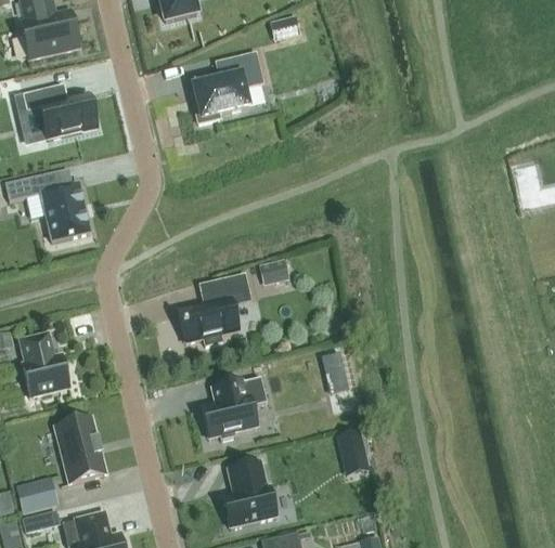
[(21,0),(25,20),(20,21),(28,57),(78,47),(69,10),(54,13),(51,0),(21,0)]
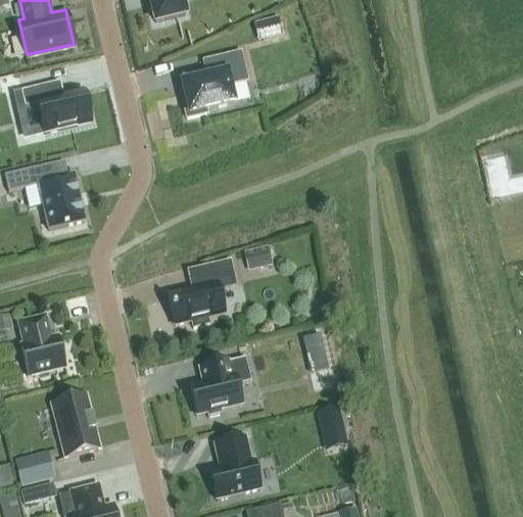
[(151,0),(157,24),(187,16),(183,0),(151,0)]
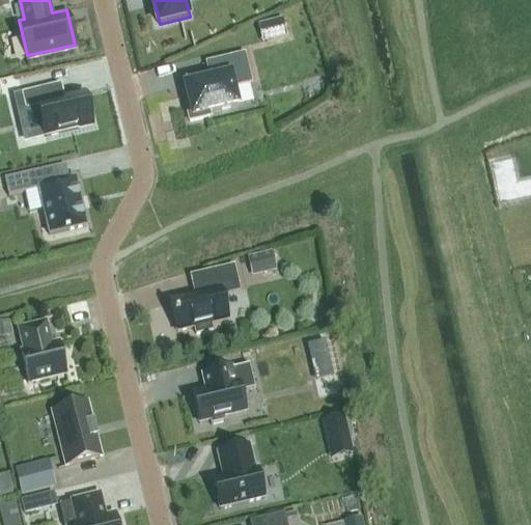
[(282,14),(256,20),(260,37),(286,31),(282,14)]
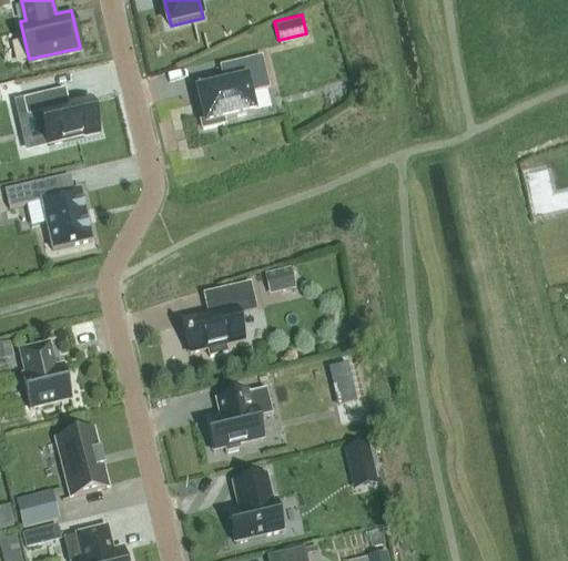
[(225,120),(224,115),(255,108),(250,89),(270,84),(262,53),(223,63),(227,80),(200,87),(204,106),(200,108),(204,124),(225,120)]
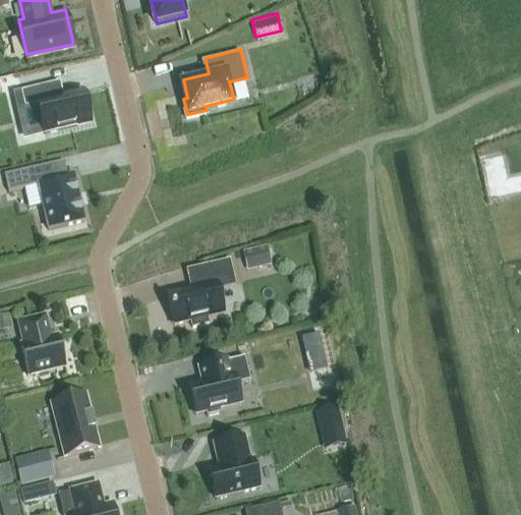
[(59,79),(21,88),(25,103),(37,100),(44,129),(90,118),(82,87),(62,92),(59,79)]
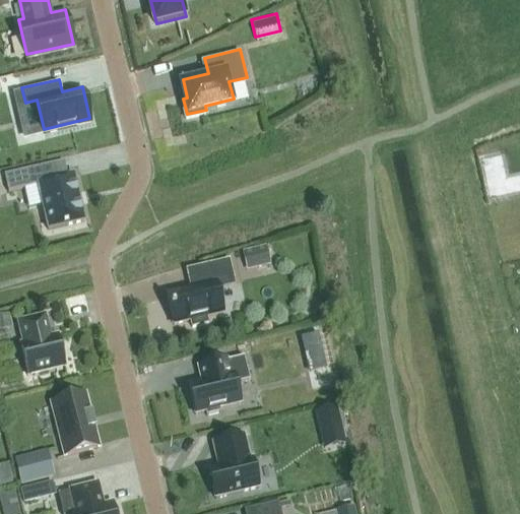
[(486,193),(519,184),(519,157),(479,169),(486,193)]
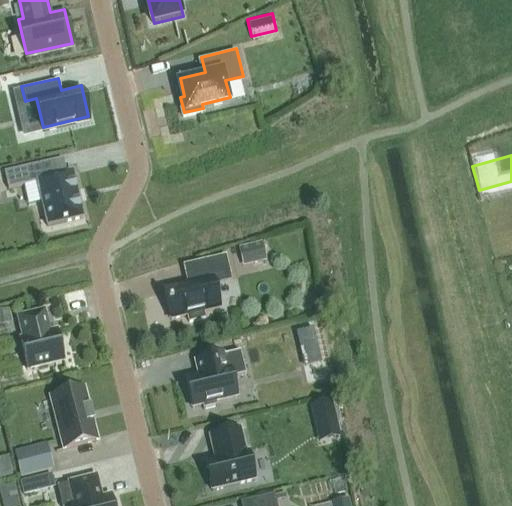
[(9,185),(38,178),(48,222),(84,214),(74,169),(47,175),(43,160),(5,168),(9,185)]
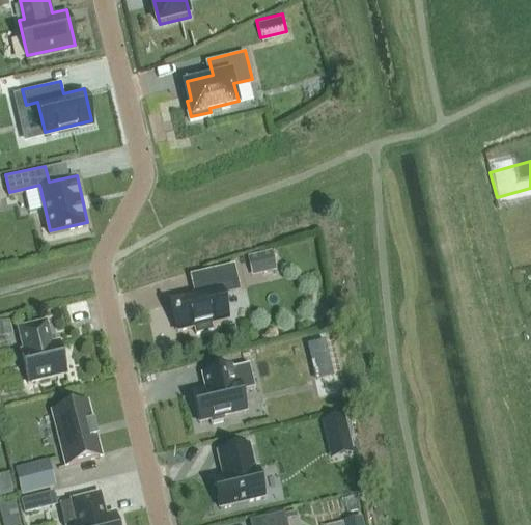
[(251,273),(276,267),(271,247),(247,252),(251,273)]
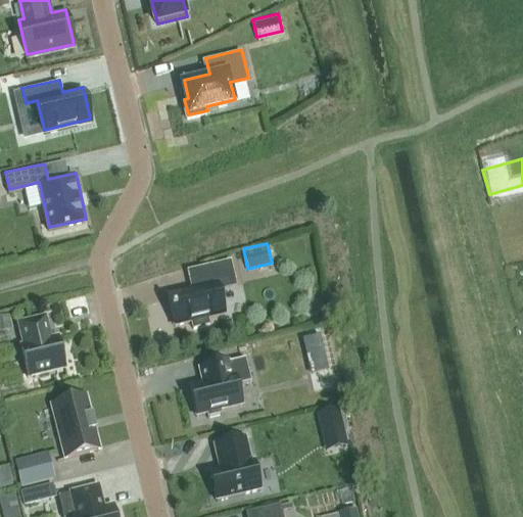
[(236,281),(231,259),(190,269),(194,285),(169,291),(177,323),(193,319),(194,325),(210,321),(209,315),(227,312),(221,285),(236,281)]
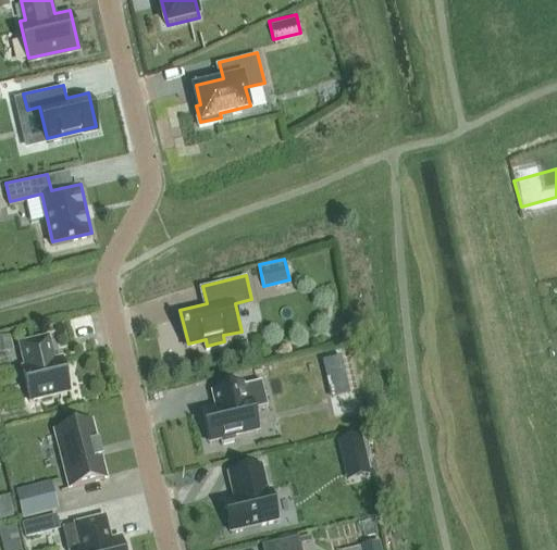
[(0,349),(13,347),(10,332),(0,333),(0,349)]
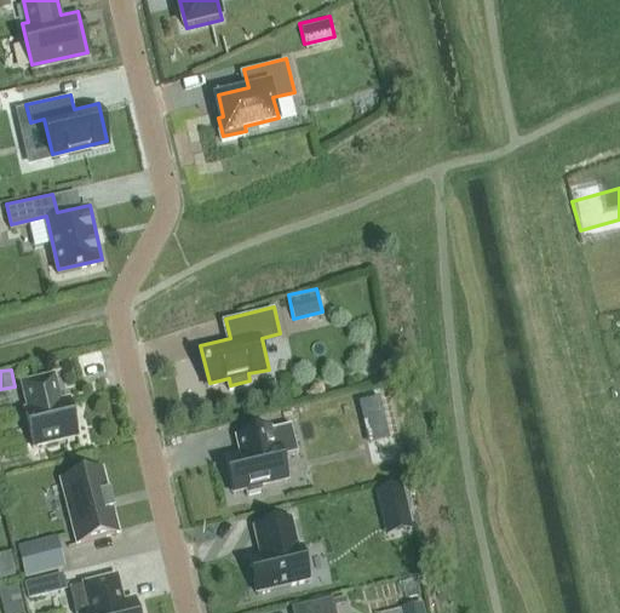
[(56,373),(19,382),(34,442),(79,431),(70,396),(62,399),(56,373)]
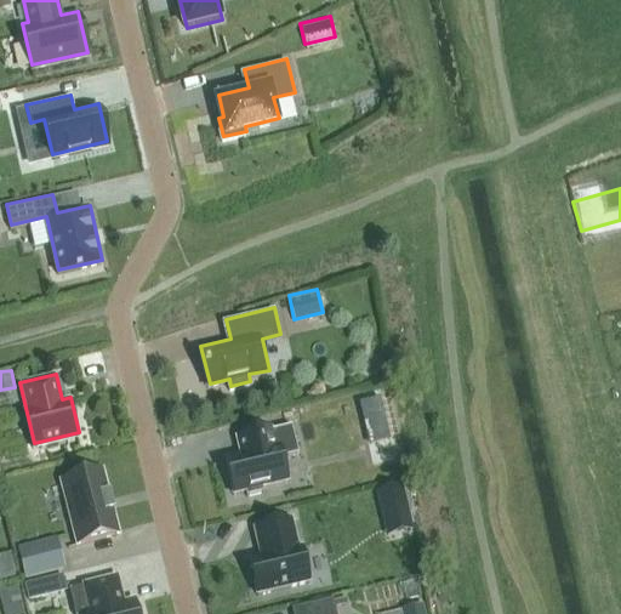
[(300,452),(294,424),(260,431),(263,447),(226,456),(234,492),(246,488),(248,493),(265,489),(263,484),(289,479),(283,455),(300,452)]
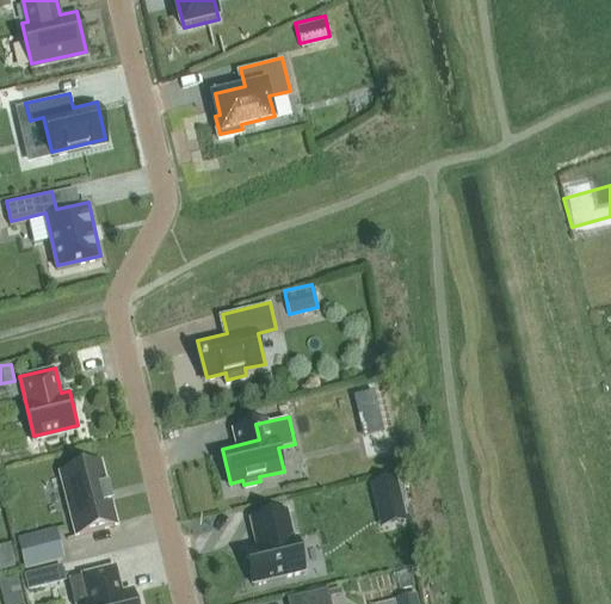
[(113,528),(99,466),(59,475),(73,537),(113,528)]
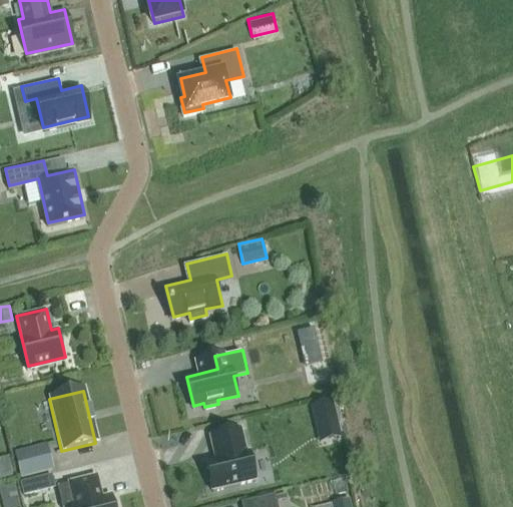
[(205,458),(212,488),(254,477),(247,448),(245,449),(240,426),(209,433),(209,435),(211,434),(216,456),(205,458)]
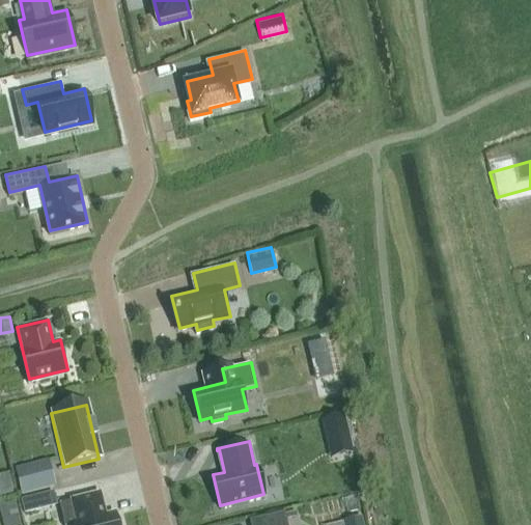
[(34,466),(17,470),(22,490),(56,481),(53,467),(35,472),(34,466)]
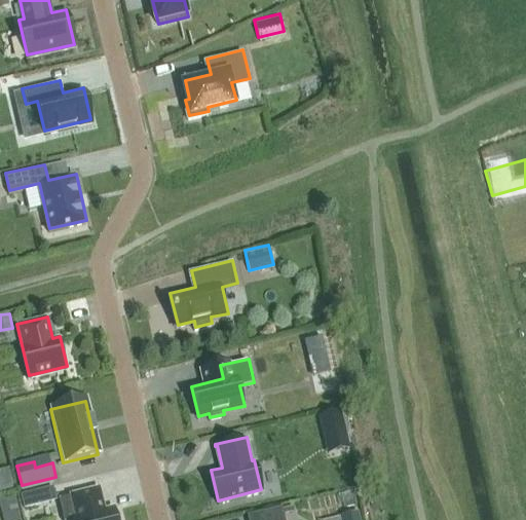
[(72,517),(72,519),(116,519),(113,506),(104,508),(98,486),(58,495),(64,519),(72,517)]
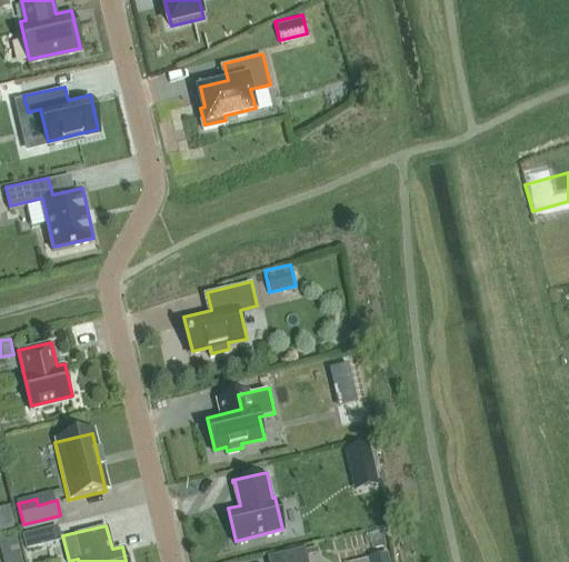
[(40,527),(22,531),(27,545),(43,541),(40,527)]
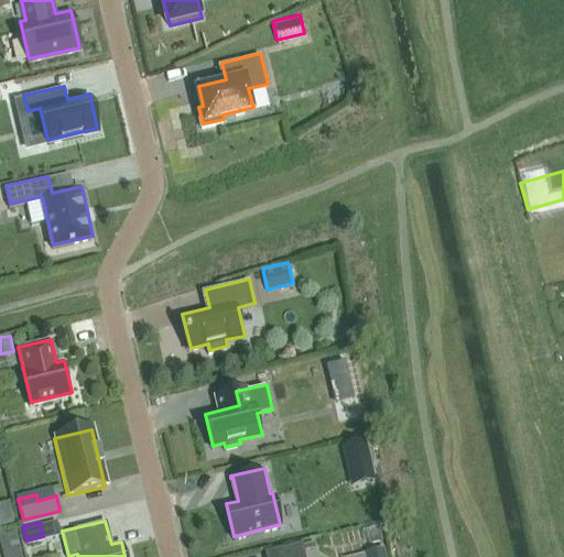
[(0,531),(0,538),(2,549),(20,545),(17,527),(0,531)]
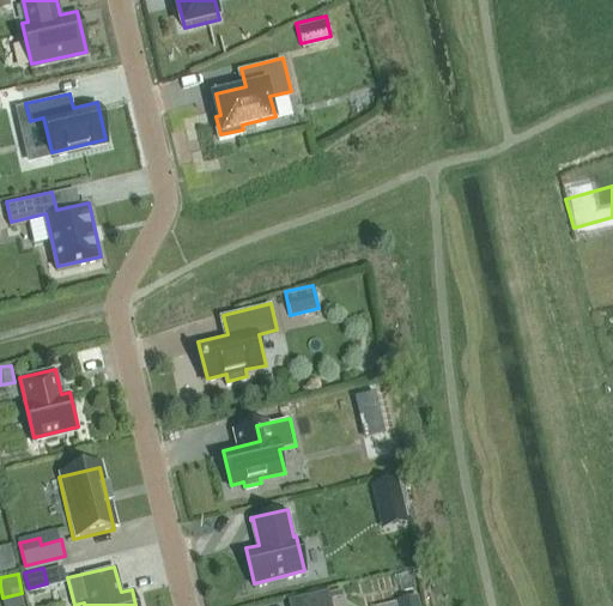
[(332,605),(329,591),(343,587),(292,598),(293,605),(332,605)]
